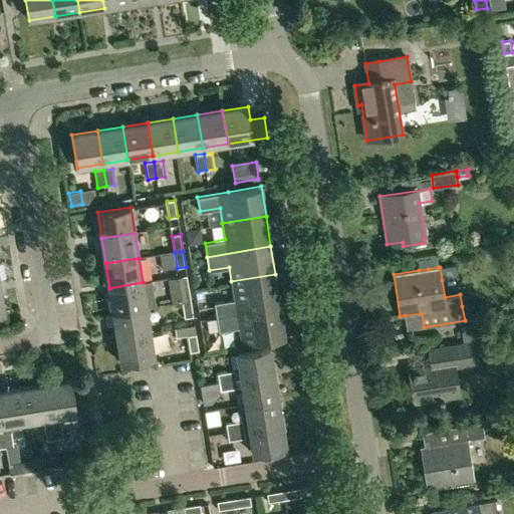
[(280,305),(275,274),(231,281),(234,299),(214,302),(217,315),(280,305)]
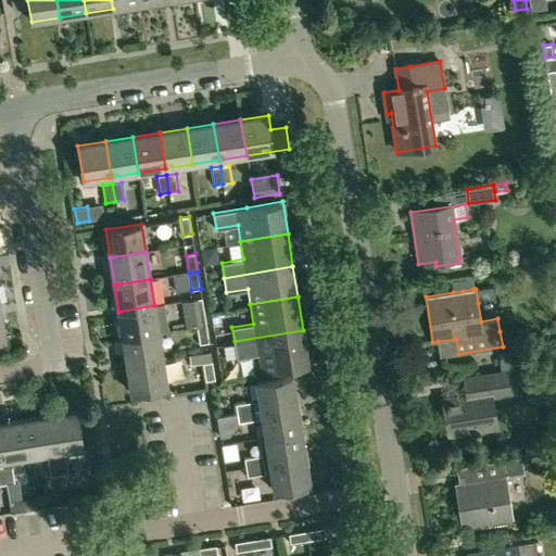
[(118,312),(123,338),(159,332),(154,305),(118,312)]
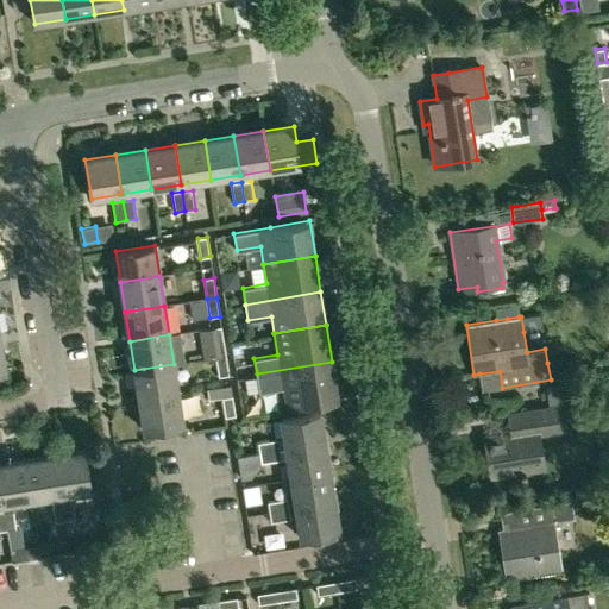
[(226,356),(224,337),(213,338),(217,357),(226,356)]
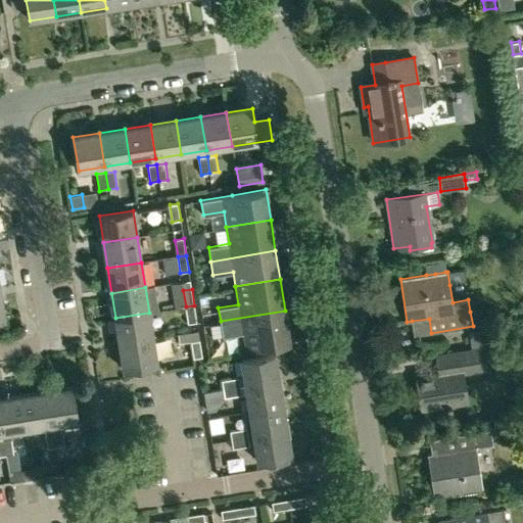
[(197,322),(194,305),(186,306),(188,324),(197,322)]
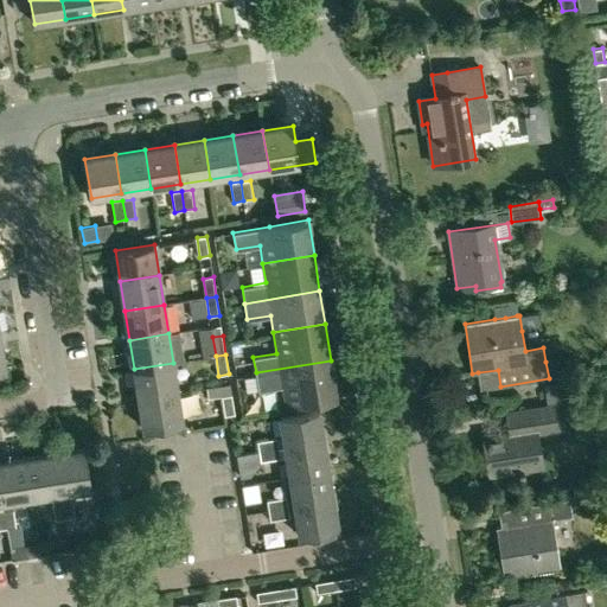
[(259,389),(282,385),(285,407),(337,398),(331,360),(256,372),(259,389)]
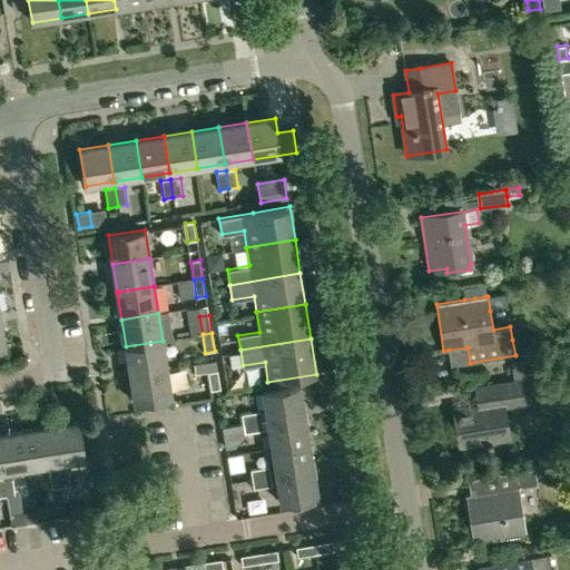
[(126,346),(130,374),(167,369),(163,341),(126,346)]
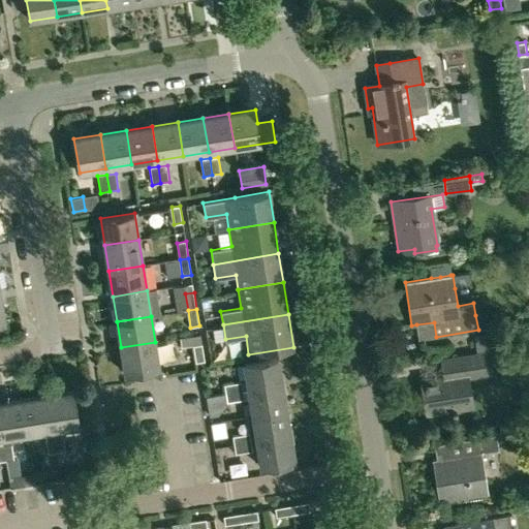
[(488,339),(495,338),(498,338),(495,323),(486,324),(488,339)]
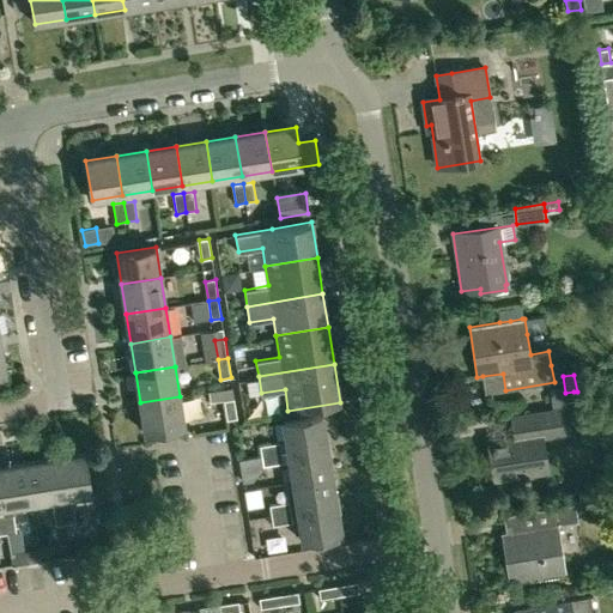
[(562,394),(563,394),(562,384),(550,387),(550,388),(551,395),(562,394)]
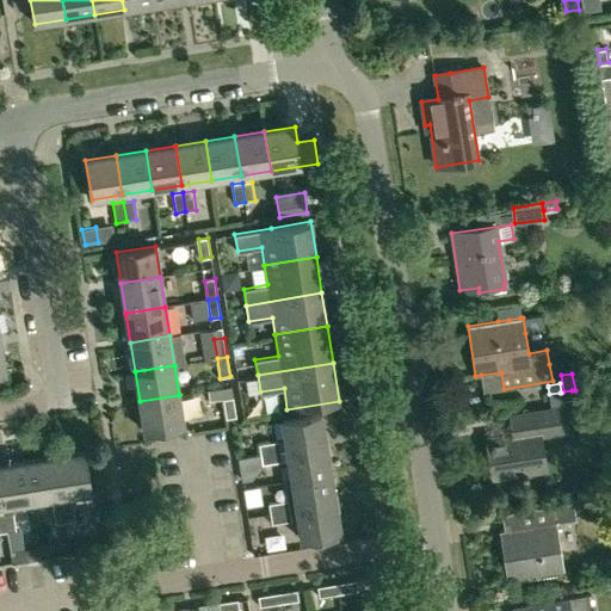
[(542,429),(569,424),(566,406),(574,405),(572,390),(563,392),(561,393),(560,393),(549,394),(551,408),(549,408),(524,413),(526,431),(512,433),(485,438),(492,479),(549,469),(543,437),(542,429)]
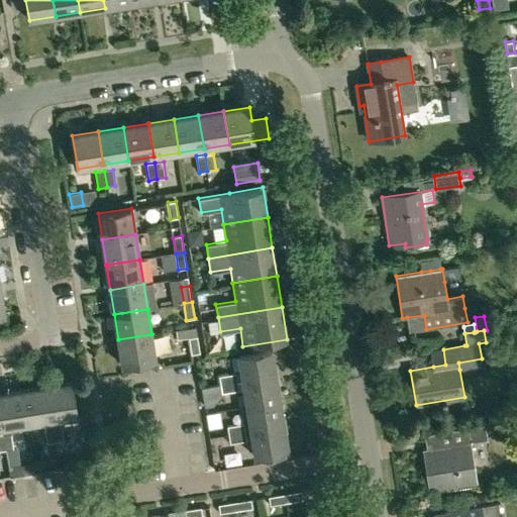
[(118,339),(122,366),(156,360),(151,334),(118,339)]
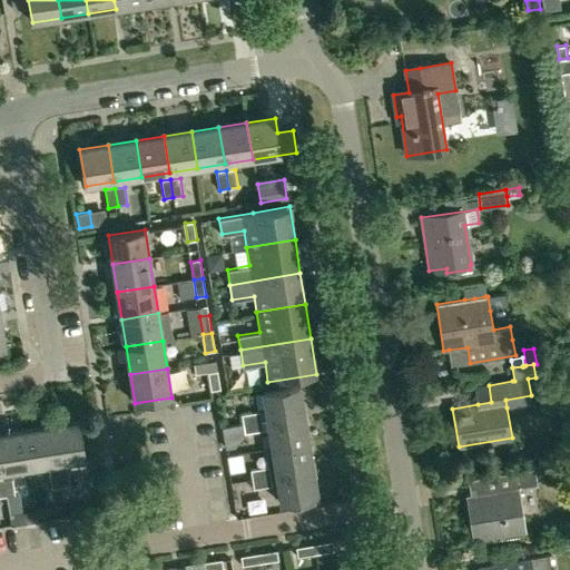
[(220,390),(218,371),(208,373),(212,391),(220,390)]
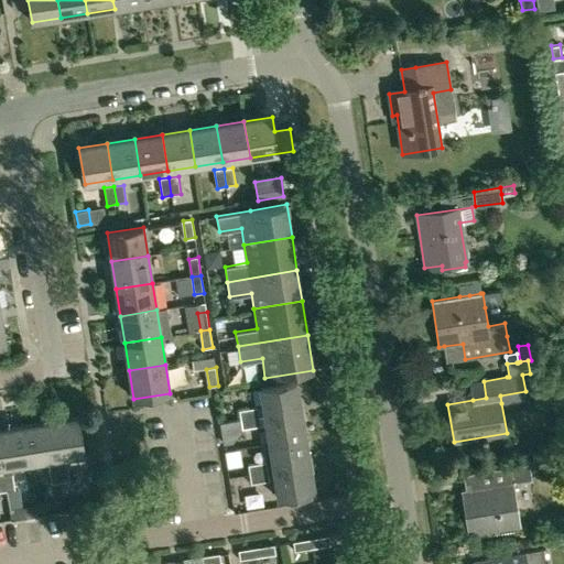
[(261,388),(266,416),(302,411),(297,382),(261,388)]
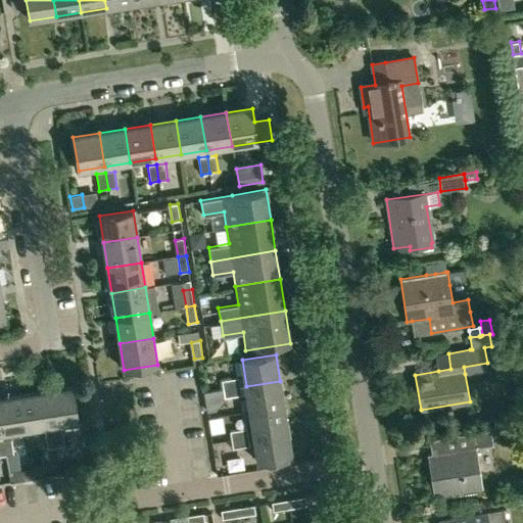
[(223,381),(224,389),(239,387),(238,379),(223,381)]
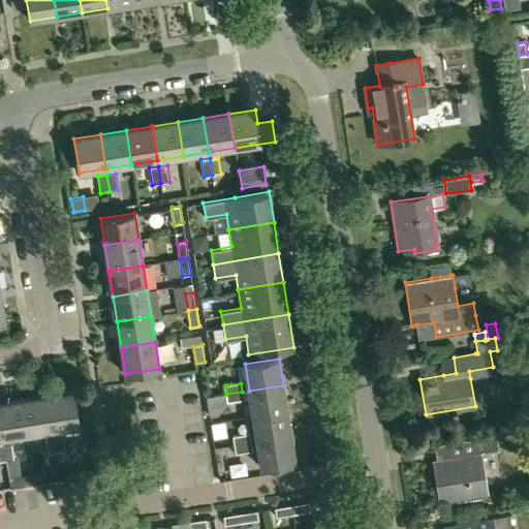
[(249,391),(253,416),(287,411),(283,385),(249,391)]
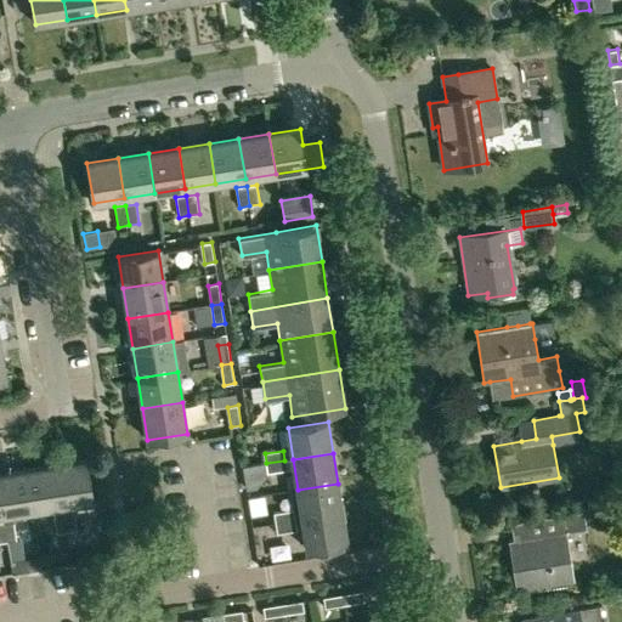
[(287,470),(284,461),(266,463),(267,473),(287,470)]
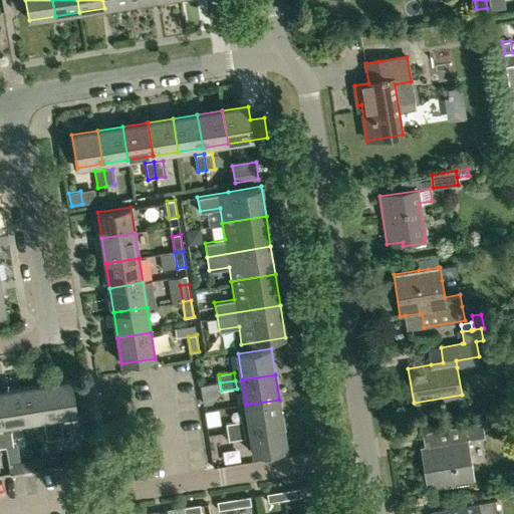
[(71,381),(45,386),(50,418),(76,414),(71,381)]
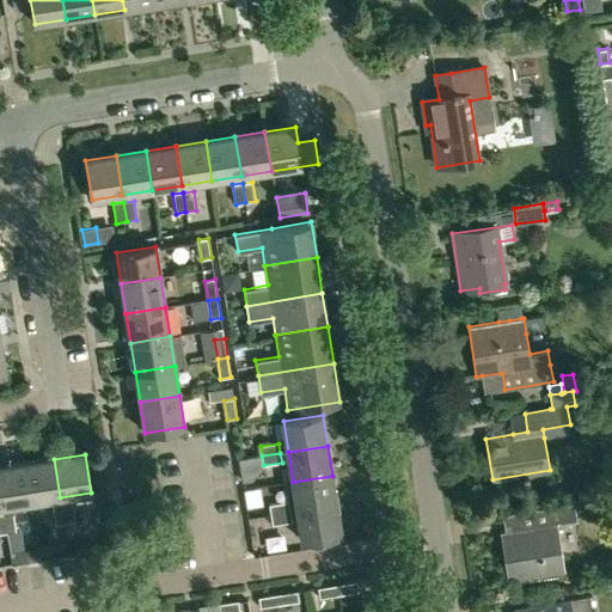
[(54,459),(25,464),(31,502),(50,500),(60,497),(54,459)]
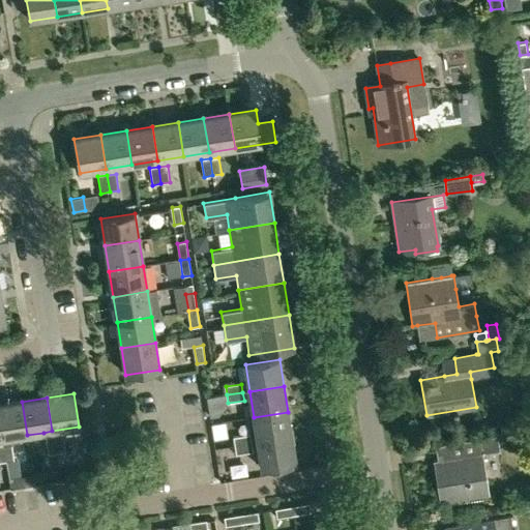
[(22,402),(0,405),(0,430),(1,439),(27,435),(22,402)]
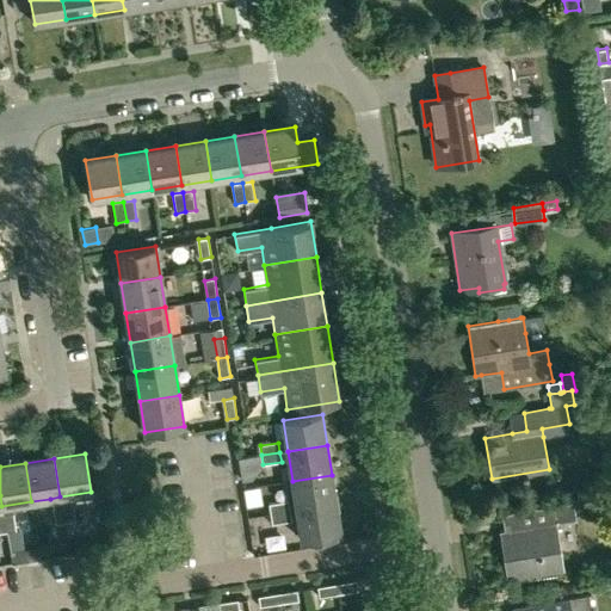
[(292,481),(297,510),(337,504),(332,475),(292,481)]
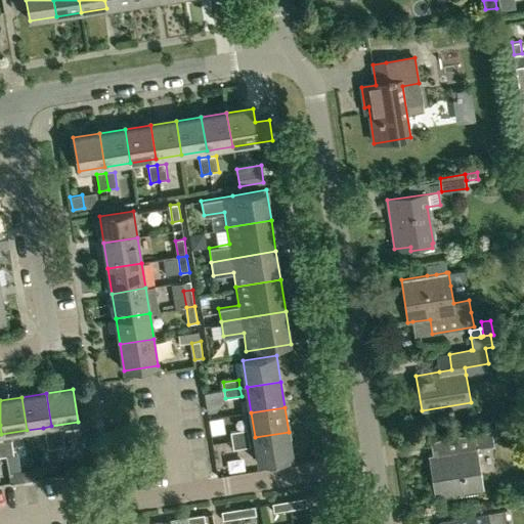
[(249,438),(248,430),(231,432),(232,441),(249,438)]
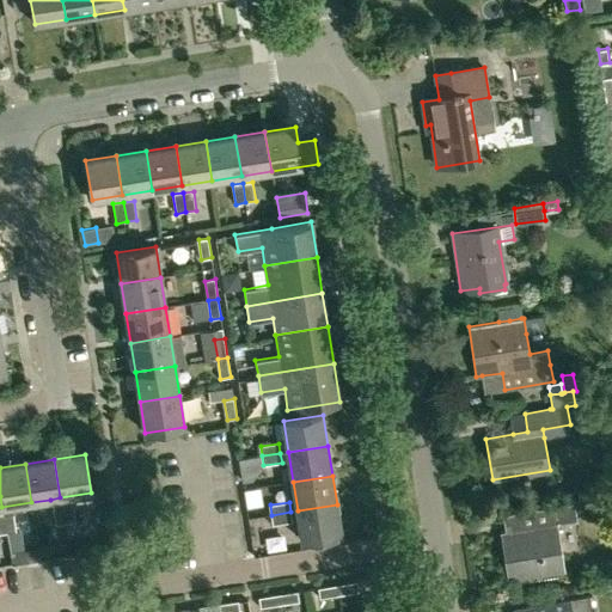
[(61,505),(65,525),(75,522),(72,503),(61,505)]
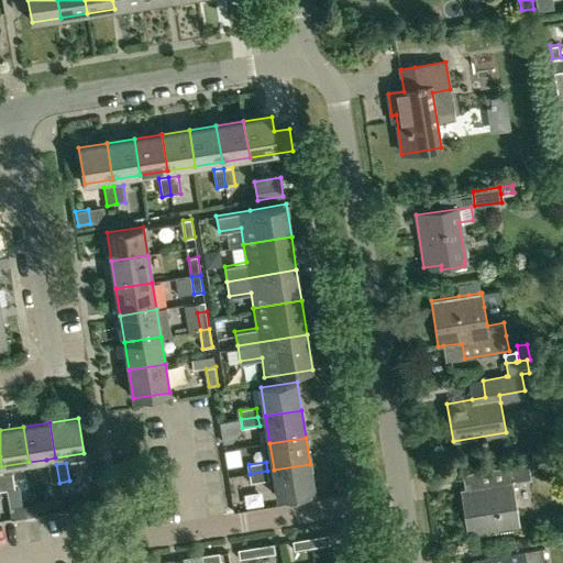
[(460,489),(467,536),(519,528),(512,482),(530,478),(528,463),(477,471),(481,486),(460,489)]
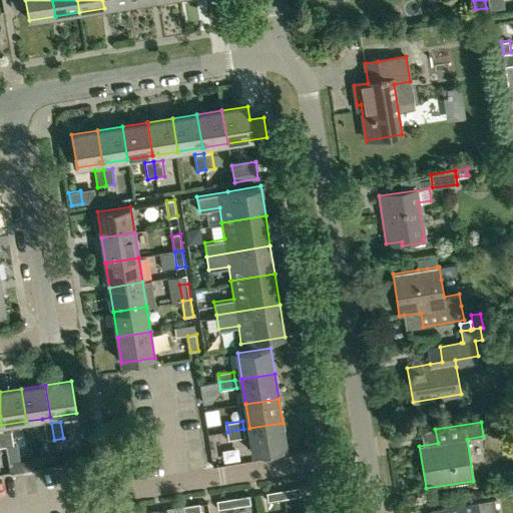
[(47,441),(54,440),(51,423),(43,425),(45,441),(47,441)]
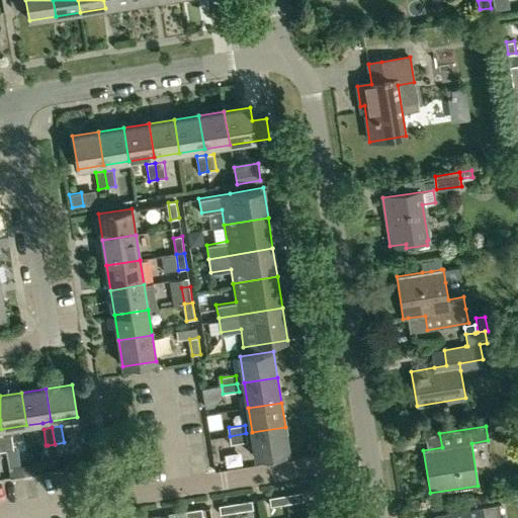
[(252,432),(256,458),(289,453),(285,427),(252,432)]
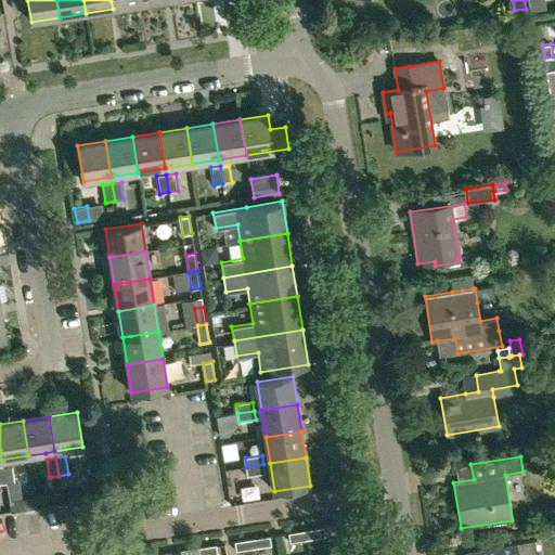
[(266,474),(263,464),(246,467),(247,476),(266,474)]
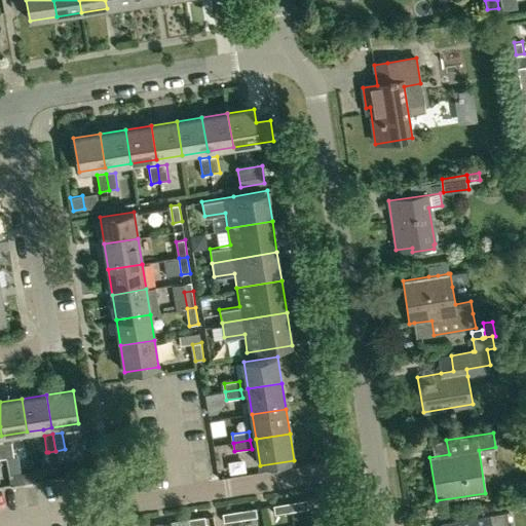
[(11,441),(2,442),(5,459),(14,457),(11,441)]
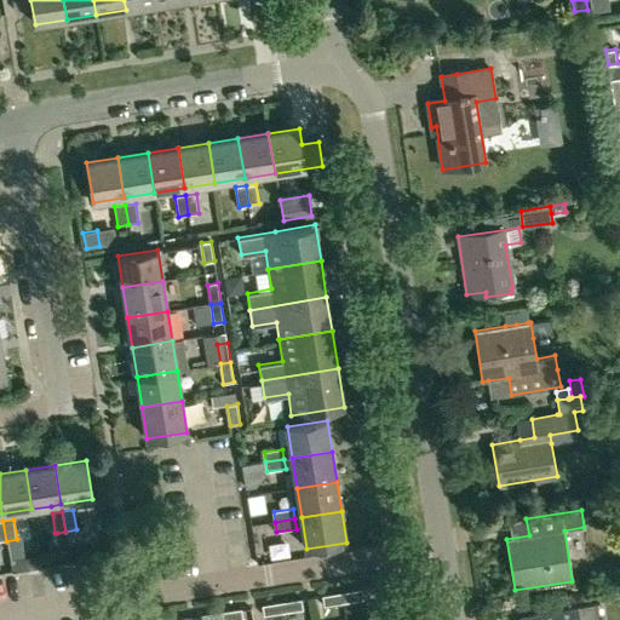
[(39,555),(10,558),(12,570),(40,566),(39,555)]
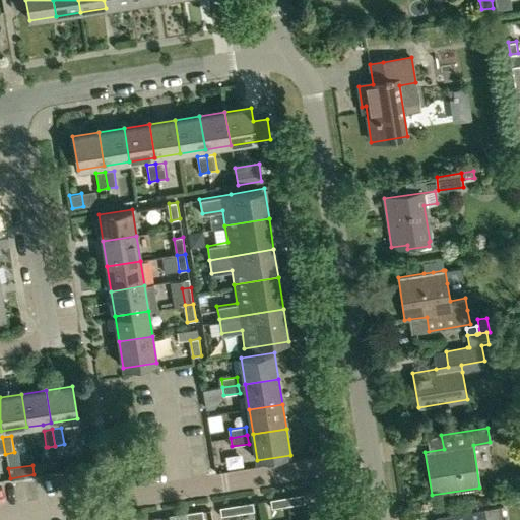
[(302,494),(284,497),(286,505),(303,503),(302,494)]
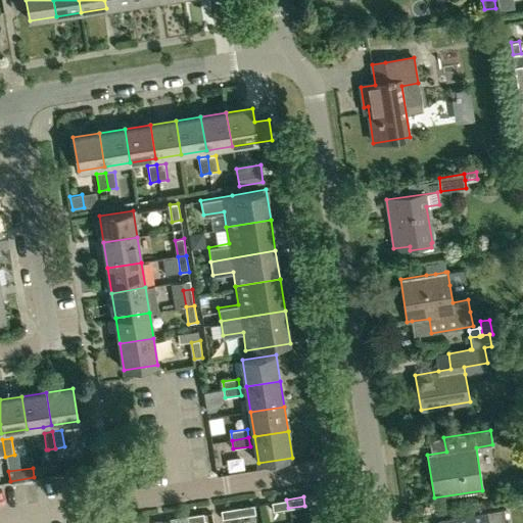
[(288,508),(286,500),(270,502),(271,511),(288,508)]
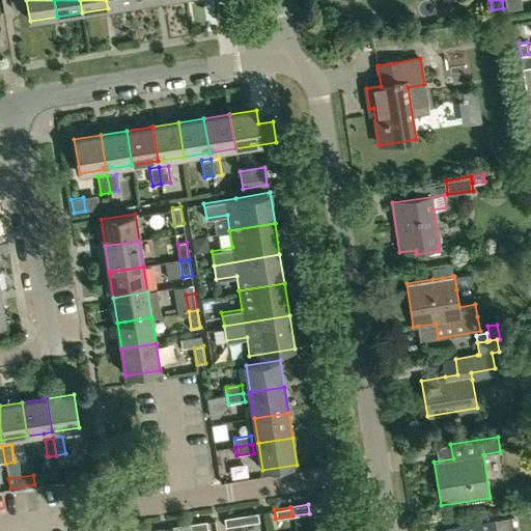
[(256,512),(240,515),(241,524),(258,522),(256,512)]
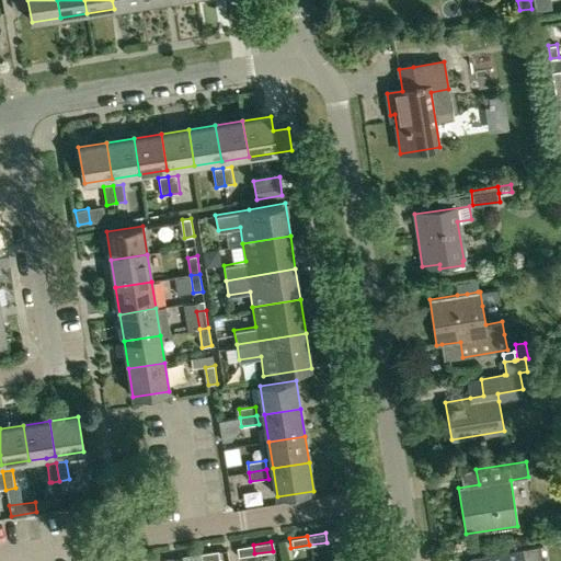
[(254,553),(253,545),(236,547),(237,557),(254,553)]
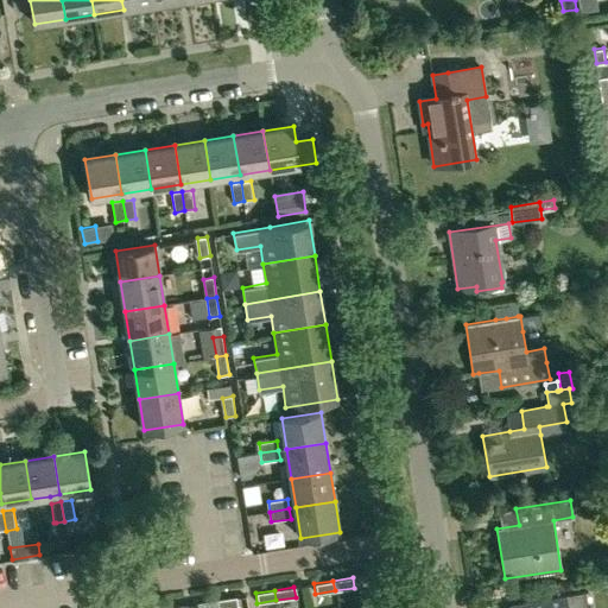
[(587,607),(584,591),(534,600),(510,605),(510,607),(587,607)]
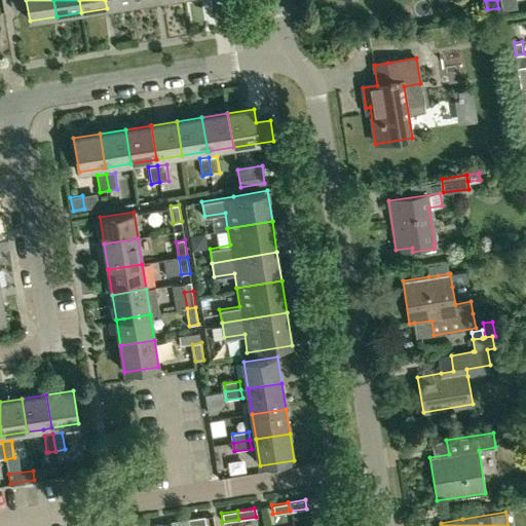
[(203,516),(186,519),(187,525),(195,525),(204,525),(203,516)]
